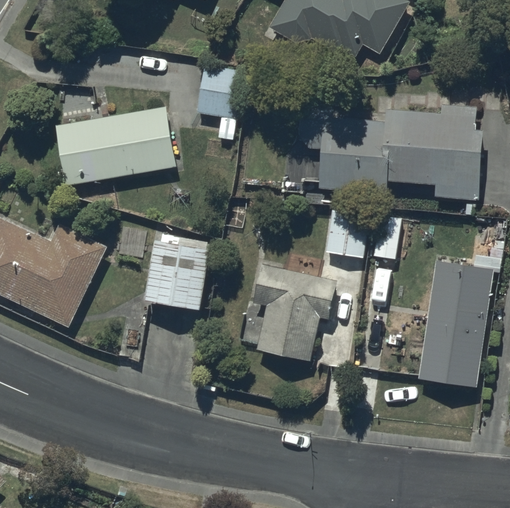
[(284,0),(268,27),(301,47),(307,35),(368,71),(410,1),(408,0),(284,0)]
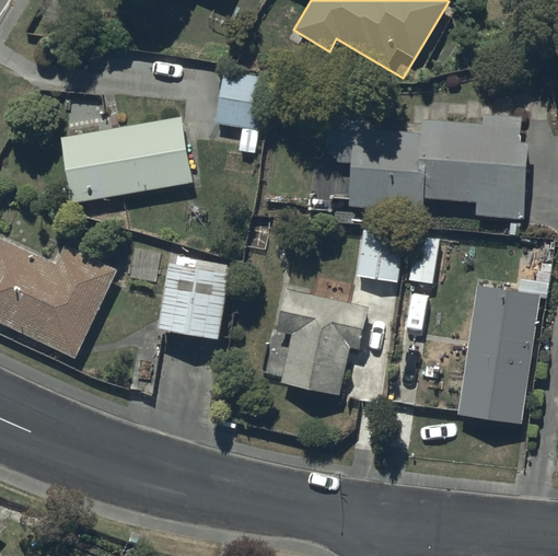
[(270,79),(224,71),(214,125),(260,132),(270,79)]
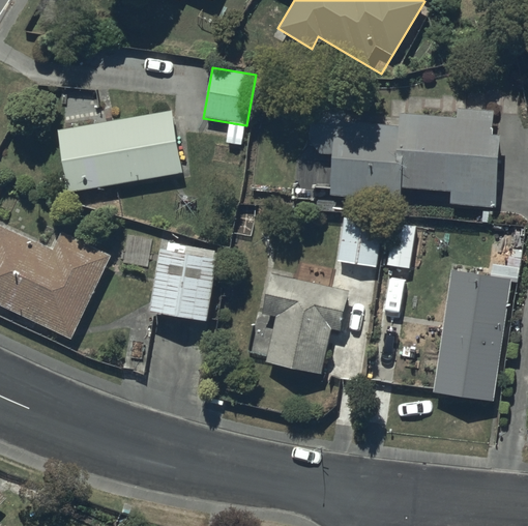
[(457,116),(401,112),(398,112),(397,123),(336,120),(338,108),(311,107),(309,144),(313,144),(319,155),(332,154),(330,194),(401,199),(402,187),(451,191),(450,204),(495,207),(499,142),(490,141),(493,111),(457,109),(457,116)]
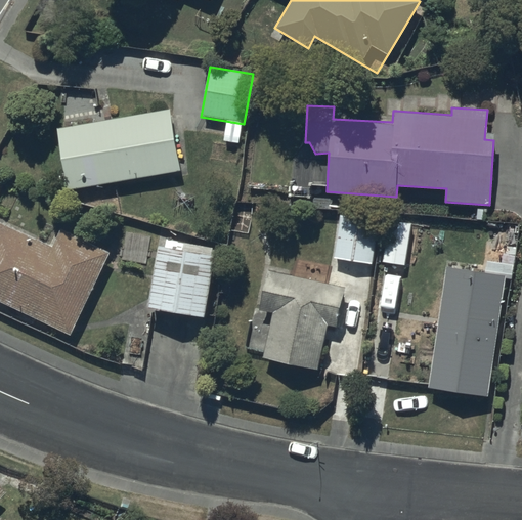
[(169,109),(57,128),(69,189),(179,170),(169,109)]
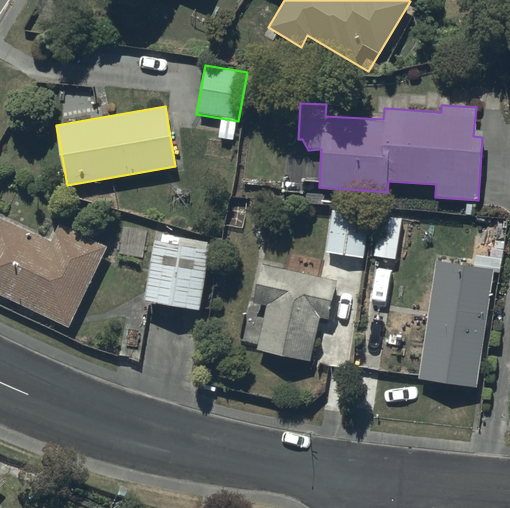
[(370,214),(332,210),(326,254),(365,258),(370,214)]
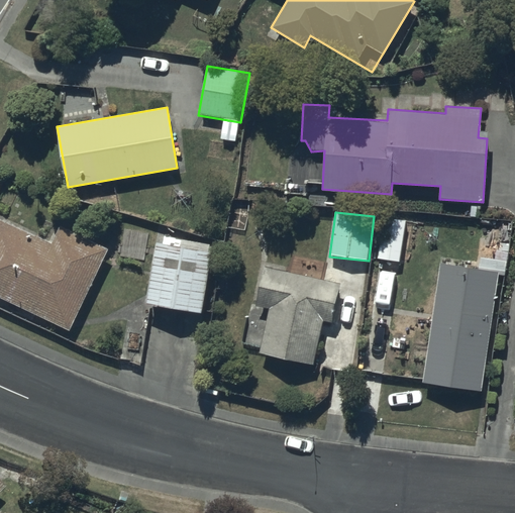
[(107,247),(60,224),(50,243),(0,218),(0,295),(68,328),(107,247)]
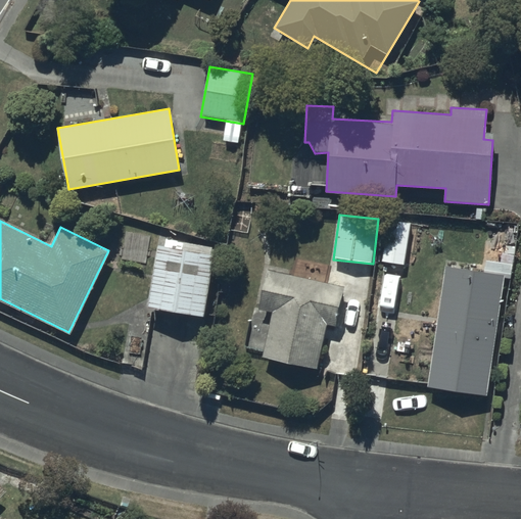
[(408,222),(386,221),(383,263),(405,265),(408,222)]
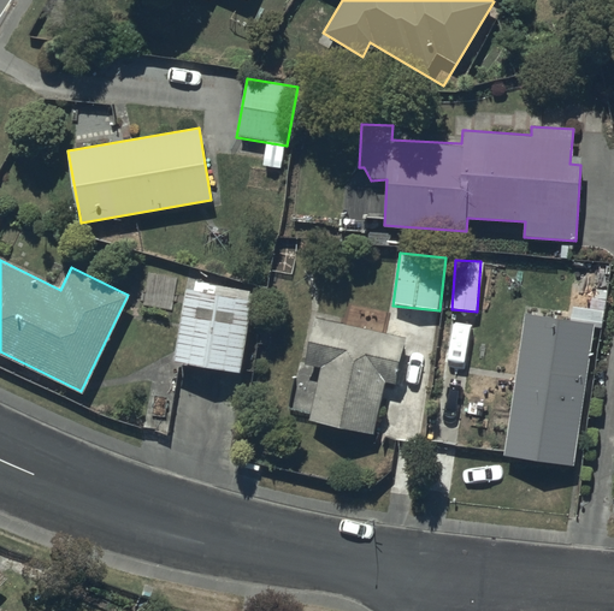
[(253,294),(205,285),(206,283),(194,280),(193,286),(187,286),(184,301),(178,300),(176,312),(182,313),(173,359),(241,369),(253,294)]
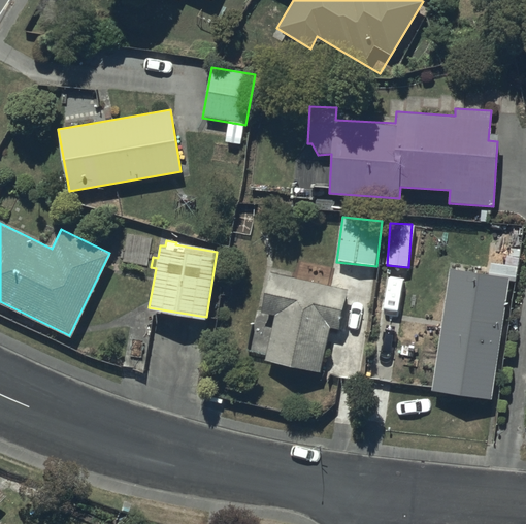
[(332,271),(296,263),(293,279),(270,272),(261,313),(273,316),(270,329),(253,325),(247,351),(263,355),(262,358),(324,372),(330,348),(325,346),(330,326),(337,328),(347,290),(329,285),(332,271)]
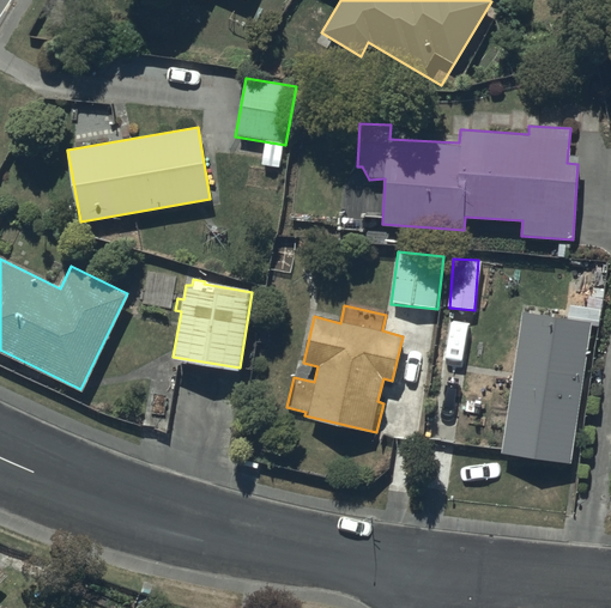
[(590,321),(520,311),(501,453),(570,462),(590,321)]
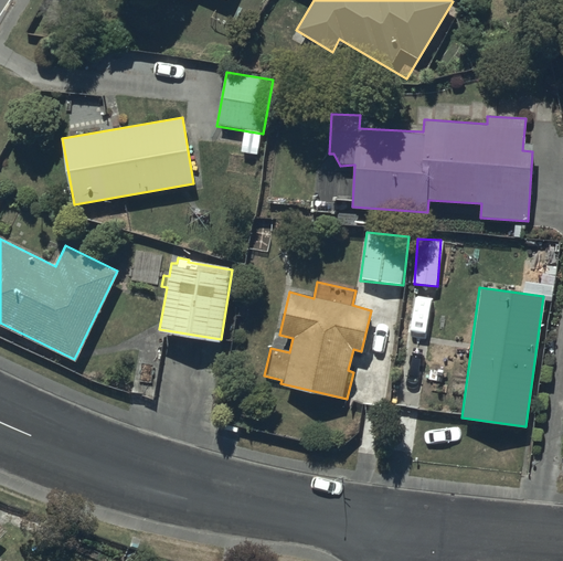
All buildings are outlined.
